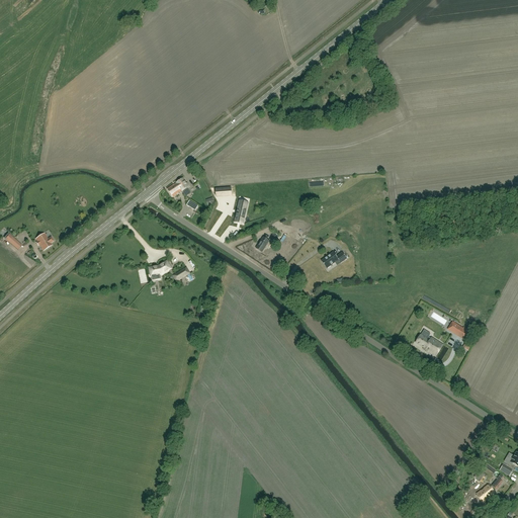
[(177,183),(182,191),(182,192),(190,187),(187,183),(186,184),(183,178),(176,183),(177,183)]
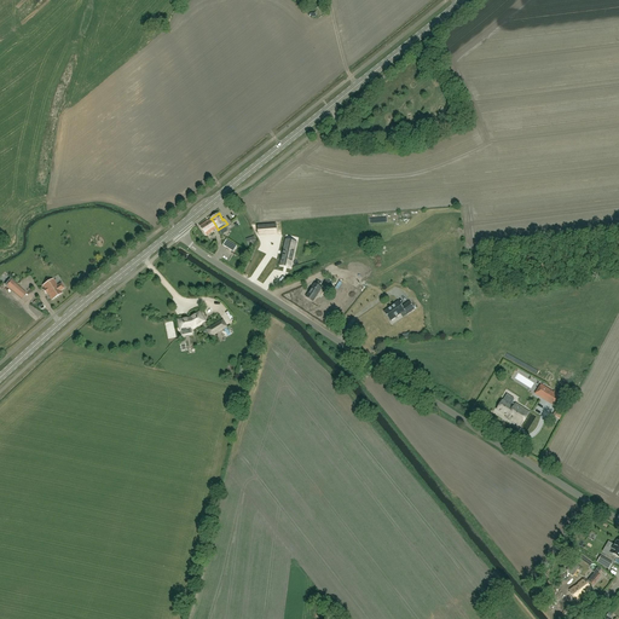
[(218,229),(212,219),(207,221),(200,225),(206,236),(215,230),(218,229)]
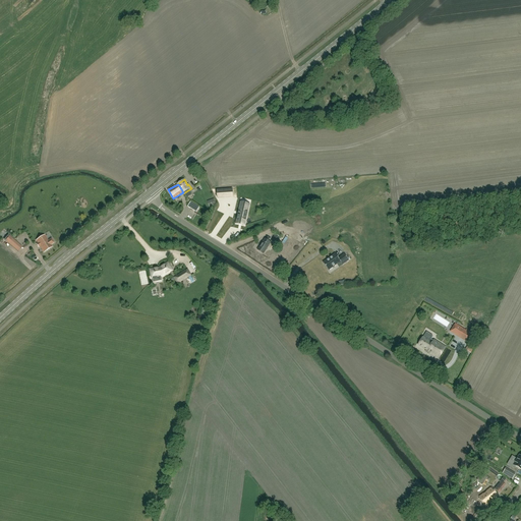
[(190,203),(188,207),(196,212),(199,208),(190,203)]
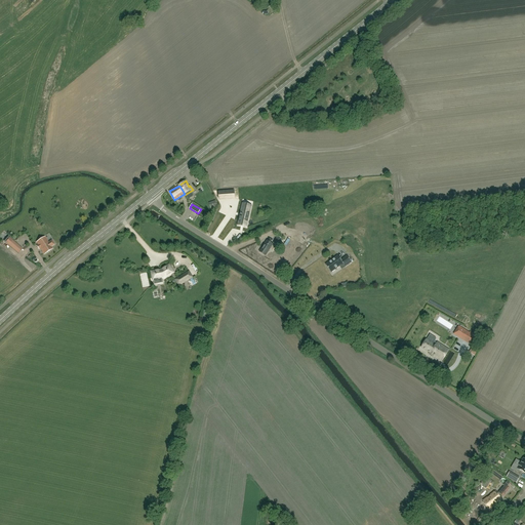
[(240,216),(238,226),(246,227),(249,213),(250,210),(242,208),(241,212),(241,213),(240,213),(240,214),(241,214),(240,215),(240,216)]
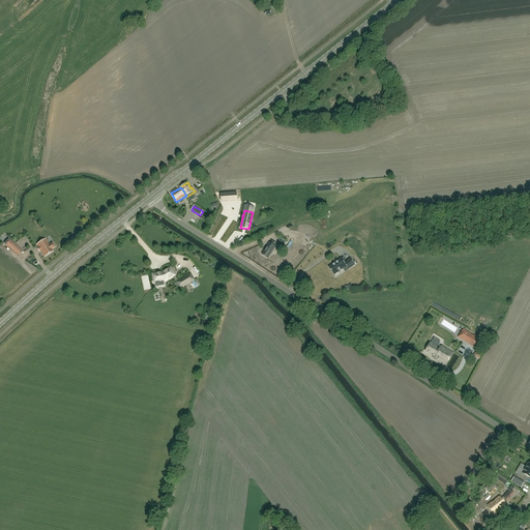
[(39,252),(40,251),(45,257),(54,252),(52,249),(55,246),(53,242),(49,244),(46,239),(36,245),(38,247),(37,248),(39,252)]
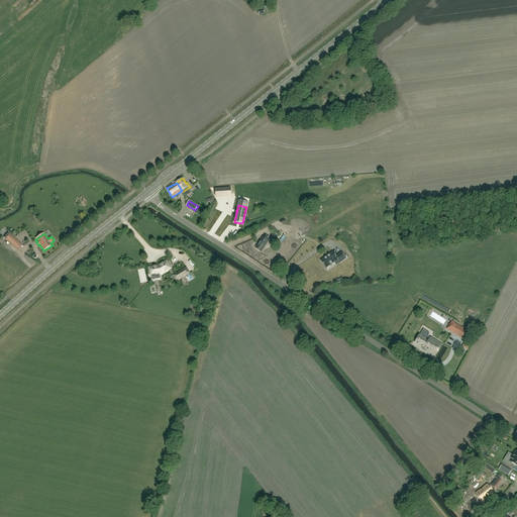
[(279,236),(274,233),(269,239),(274,243),(279,236)]
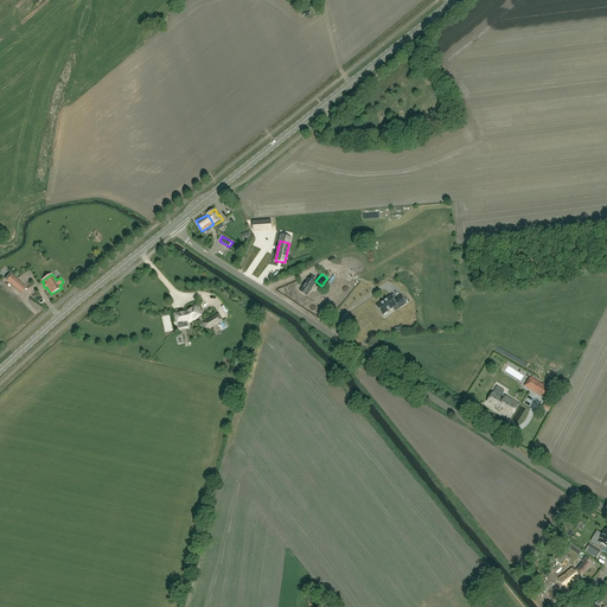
[(26,287),(14,278),(10,283),(21,293),(26,287)]
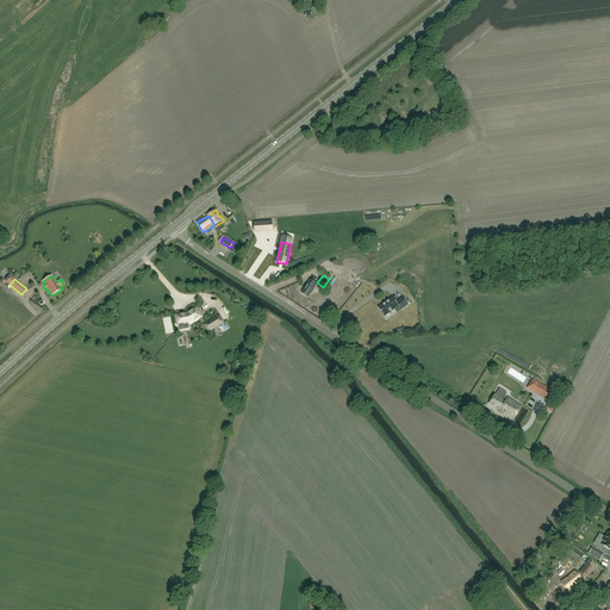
[(309,298),(317,285),(310,280),(302,293),(309,298)]
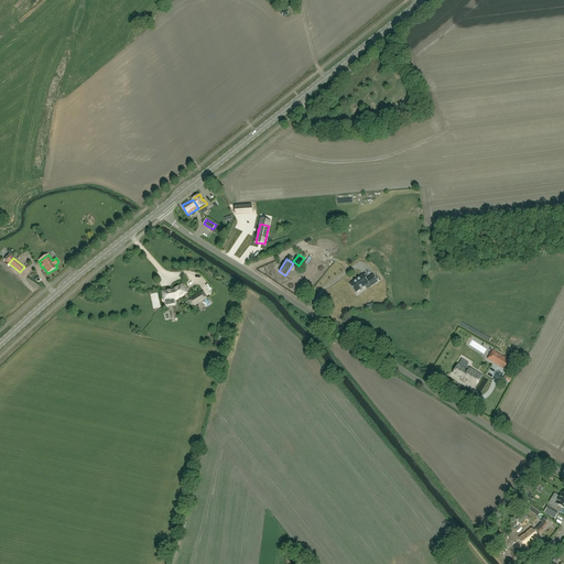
[(367,280),(362,275),(349,284),(356,293),(369,283),(371,286),(378,282),(372,275),(367,280)]
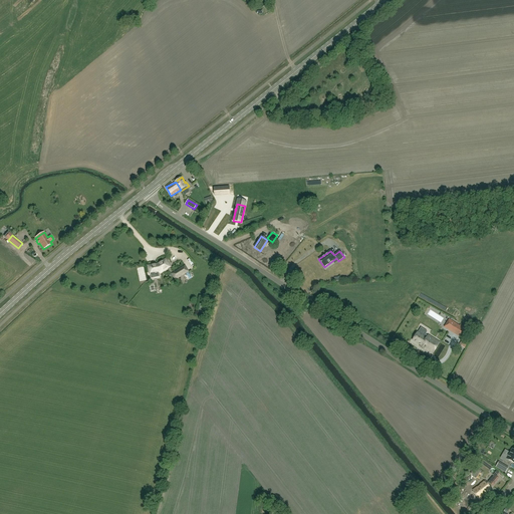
[(170,267),(166,260),(158,264),(157,264),(157,265),(155,265),(149,266),(150,272),(153,271),(153,274),(161,272),(170,267)]
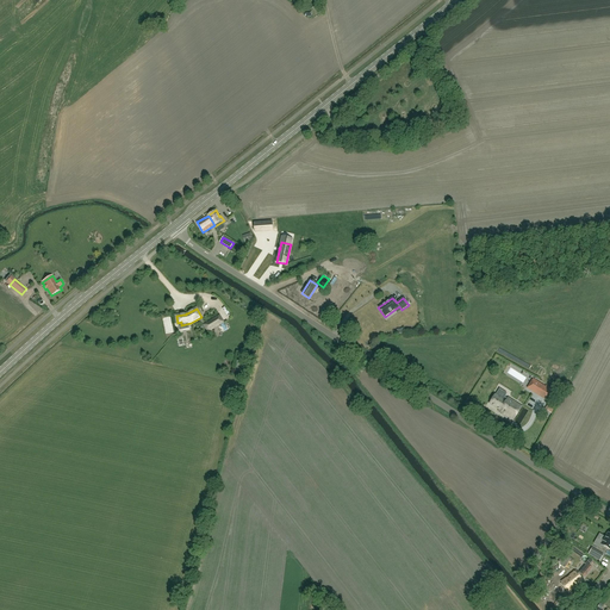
[(206,324),(204,325),(209,331),(210,330),(217,327),(223,323),(219,316),(213,319),(206,324)]
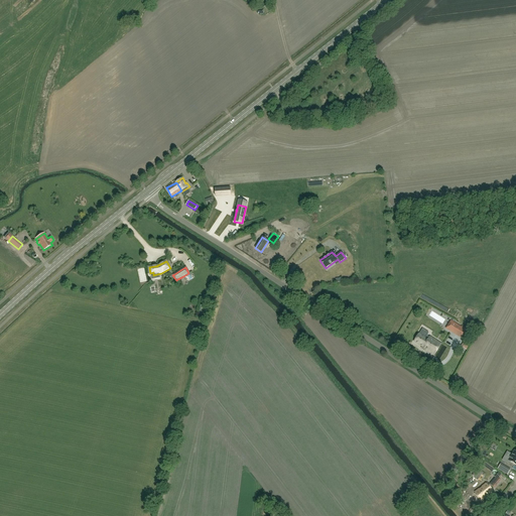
[(463,339),(467,332),(450,321),(446,329),(463,339)]
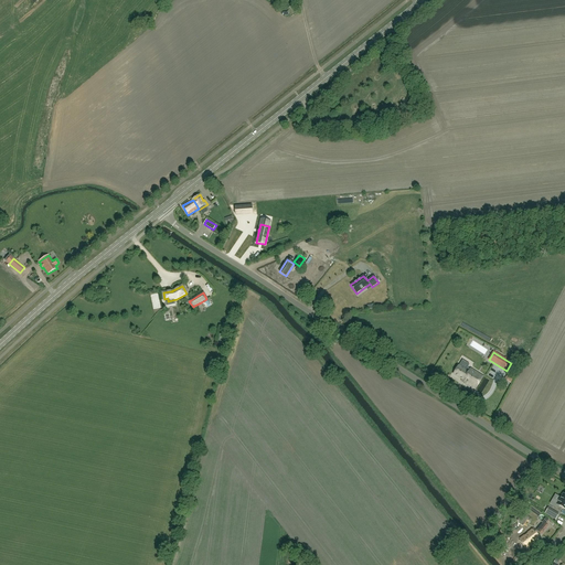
[(489,372),(493,365),(489,362),(484,368),(489,372)]
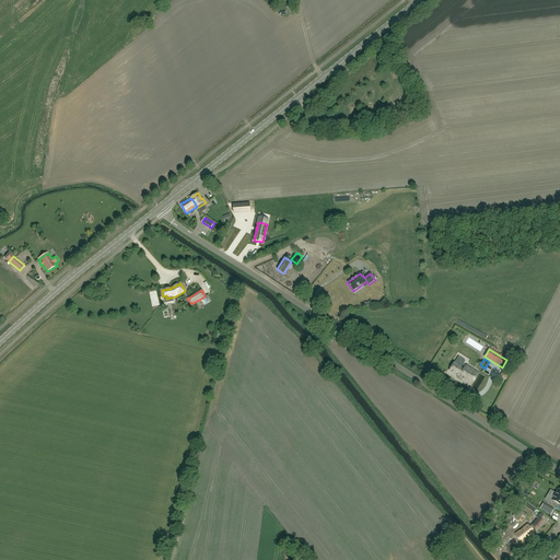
[(471,386),(473,384),(479,373),(467,365),(465,369),(455,362),(450,371),(458,376),(457,377),(461,380),(461,378),(463,380),(463,381),(471,386)]
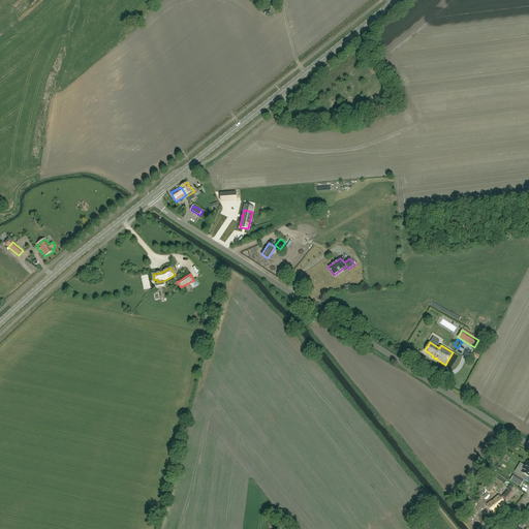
[(520,468),(517,473),(522,475),(523,473),(528,476),(528,463),(527,463),(525,466),(524,465),(522,469),(520,468)]
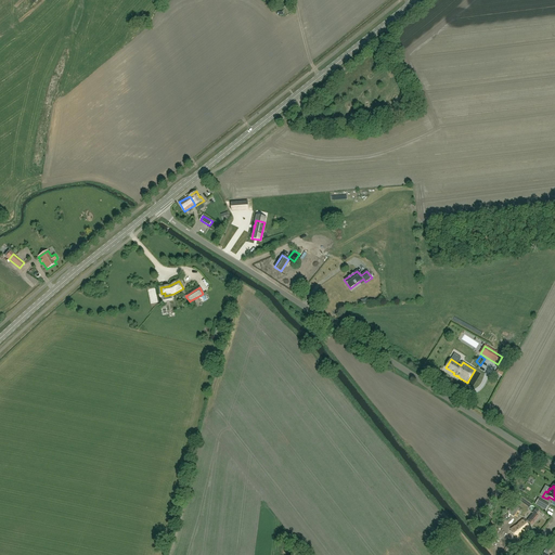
[(537,508),(529,518),(527,520),(531,525),(539,516),(536,514),(539,511),(537,508)]
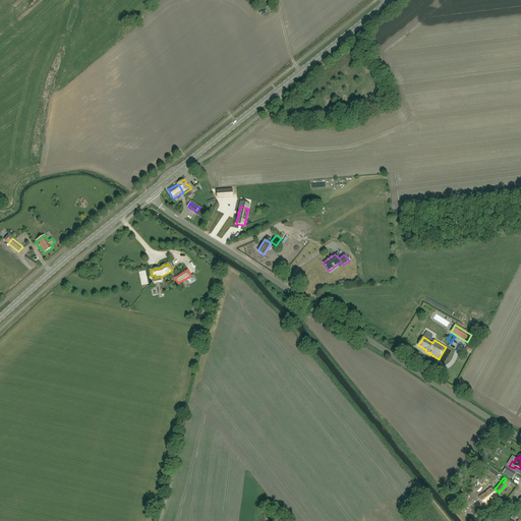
[(487,491),(487,493),(484,496),(483,495),(479,498),(486,506),(490,503),(489,503),(494,500),(494,501),(498,498),(490,488),(487,491)]
